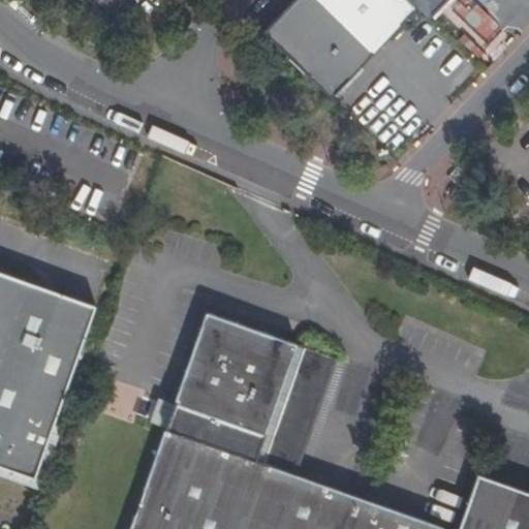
[(331,98),(374,54),(316,0),(293,0),(262,32),(331,98)]
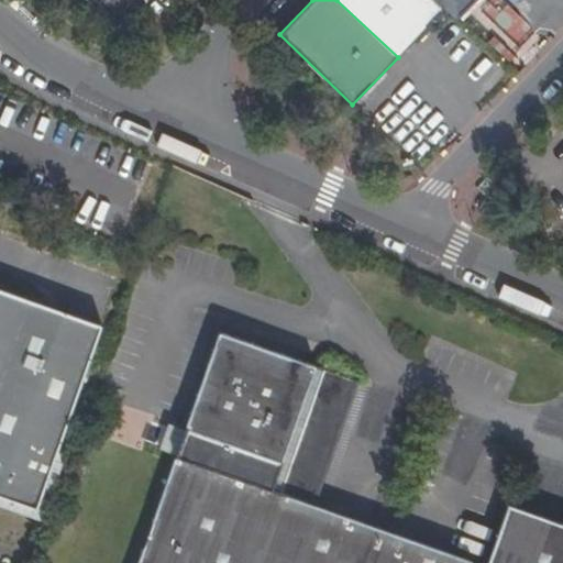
[(337,0),(398,57),(444,11),(431,0),(337,0)]
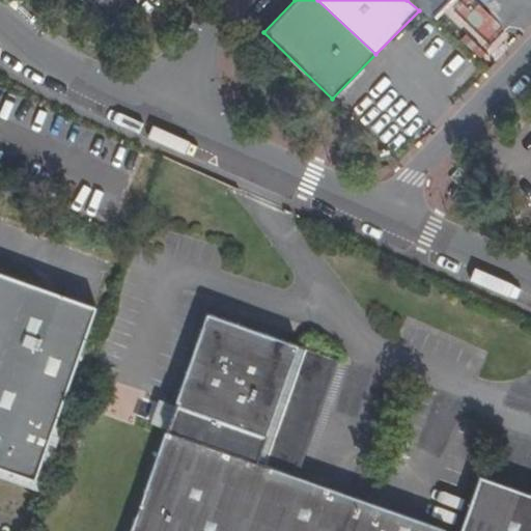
[(407,0),(419,10),(419,9),(430,20),(449,0),(407,0)]
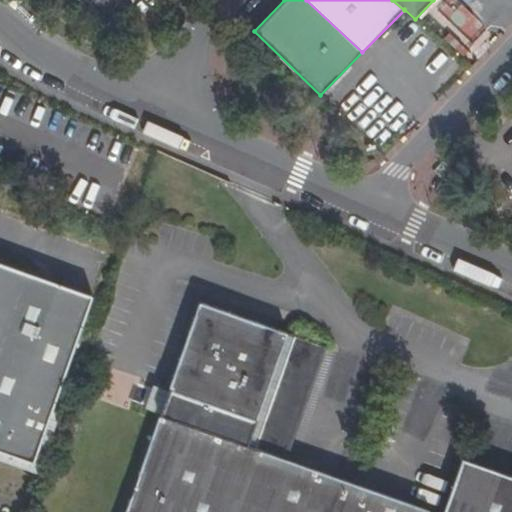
[(443,0),(458,41),(482,32),(473,7),(464,11),(460,0),(443,0)]
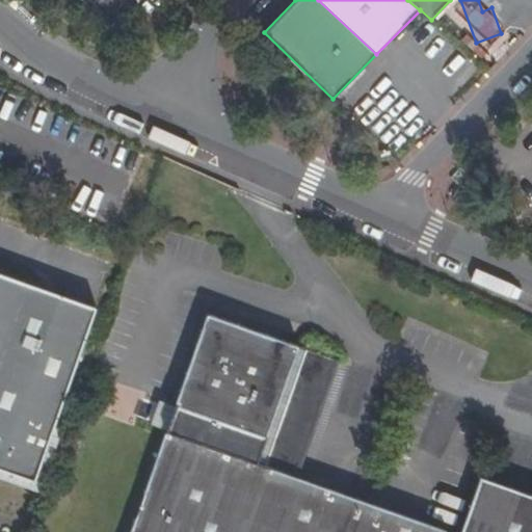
[(0,470),(33,481),(95,306),(0,272),(0,470)]
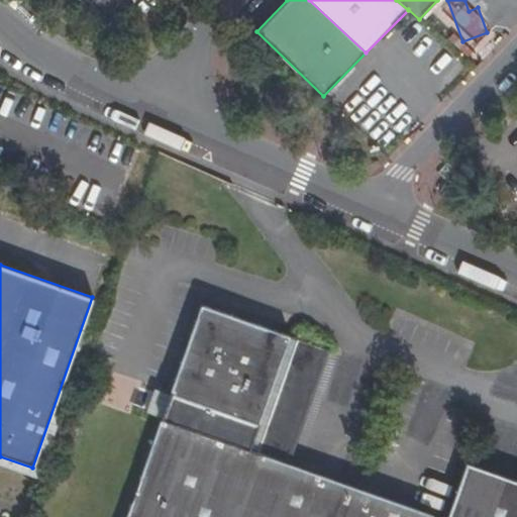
[(516,516),(516,482),(468,466),(448,516),(435,516),(290,467),(331,350),(201,305),(170,395),(154,389),(144,416),(161,421),(126,516),(516,516)]
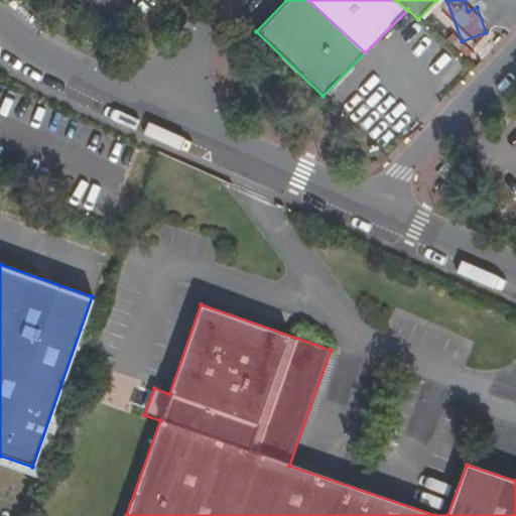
All buildings are outlined.
